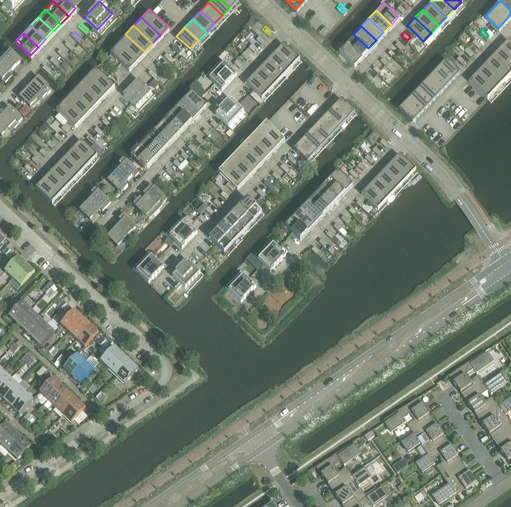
[(263,39),(258,33),(255,37),(260,42),(263,39)]
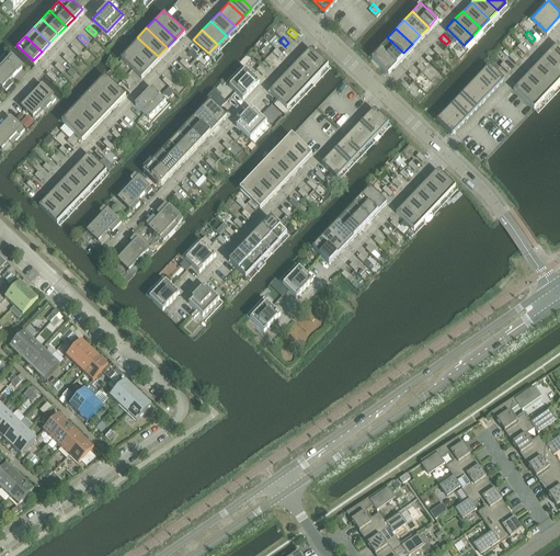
[(158,56),(137,37),(128,46),(149,66),(158,56)]
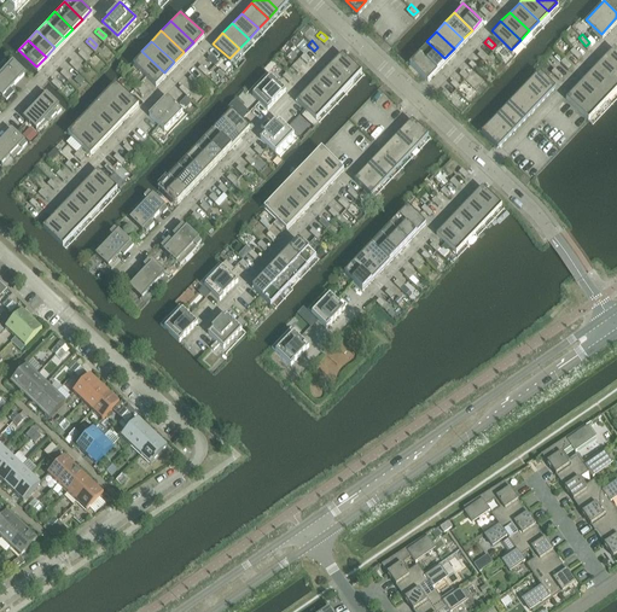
[(444,58),(426,41),(418,50),(436,68),(444,58)]
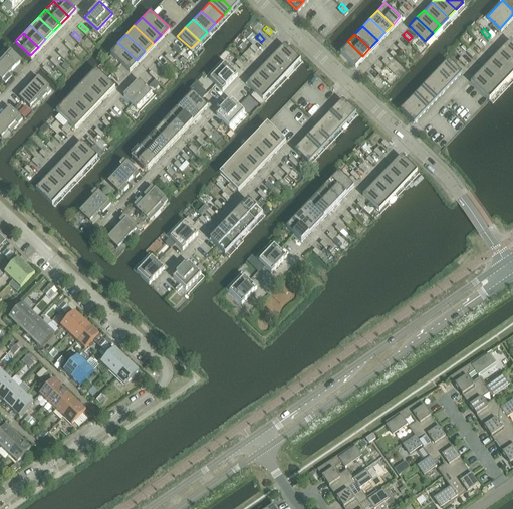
[(512,40),(509,36),(501,45),(512,55),(512,40)]
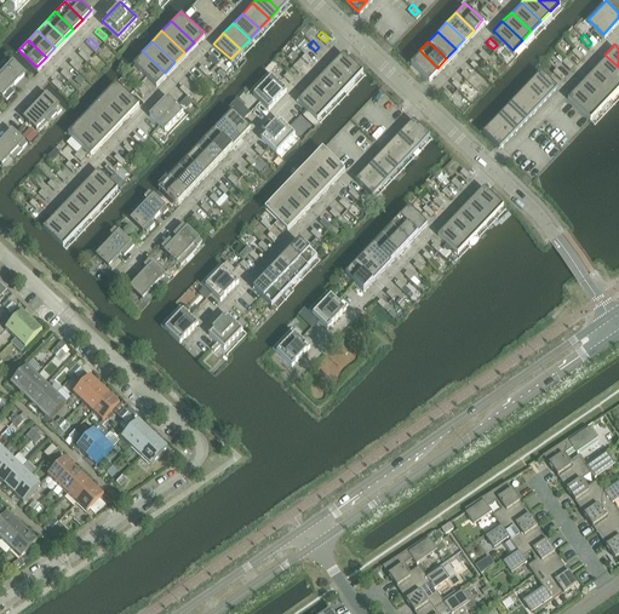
[(582,52),(574,45),(571,49),(578,56),(582,52)]
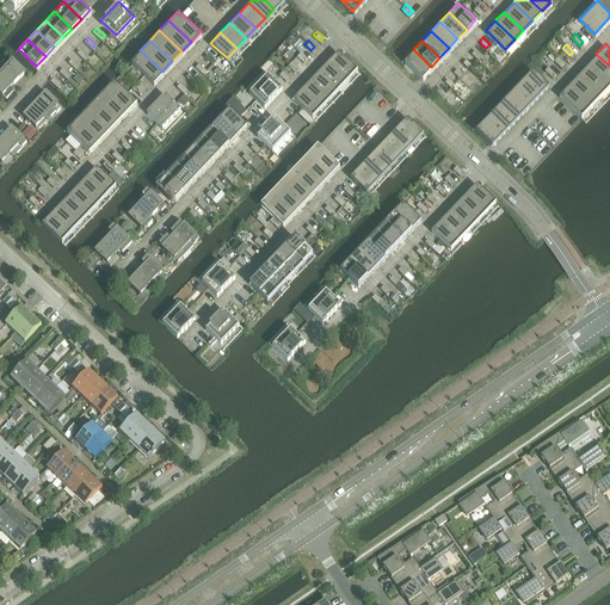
[(87,54),(79,45),(75,49),(84,57),(87,54)]
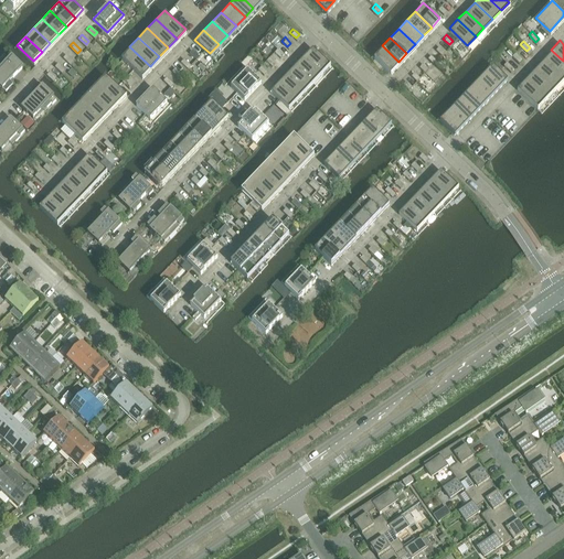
[(283,51),(277,45),(274,49),(279,55),(283,51)]
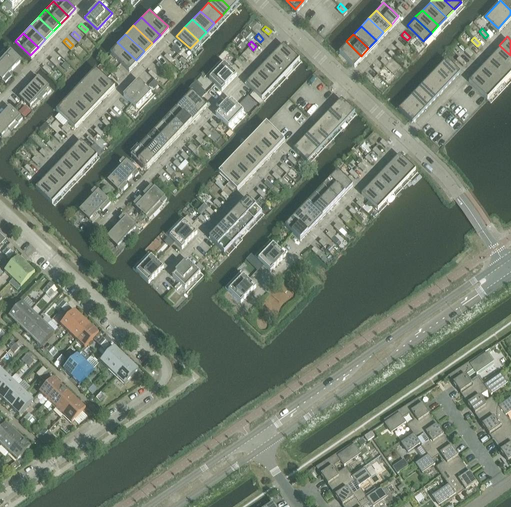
[(298,56),(289,48),(282,41),(274,49),(291,64),(298,56)]
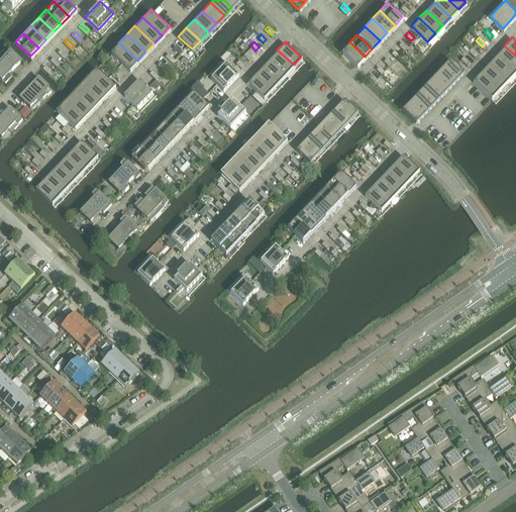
[(365,57),(349,41),(341,50),(356,65),(365,57)]
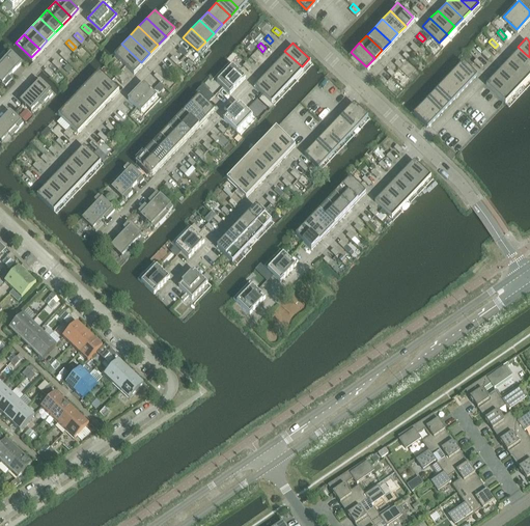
[(141,62),(121,44),(114,52),(133,71),(141,62)]
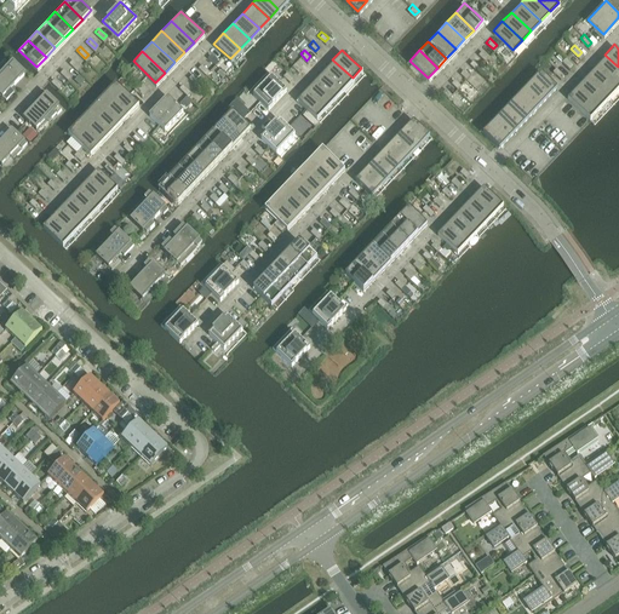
[(218,58),(210,51),(206,55),(215,62),(218,58)]
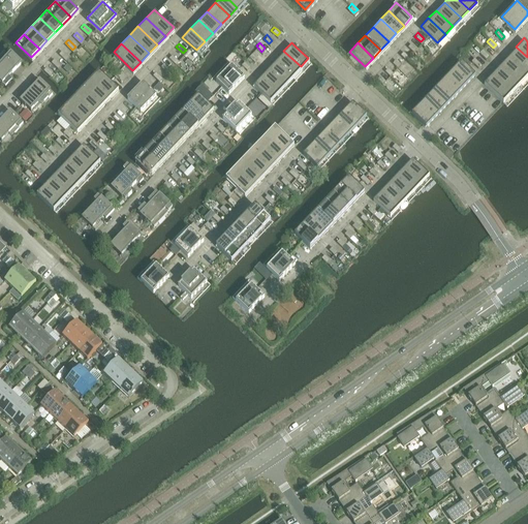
[(489,53),(482,47),(478,50),(486,56),(489,53)]
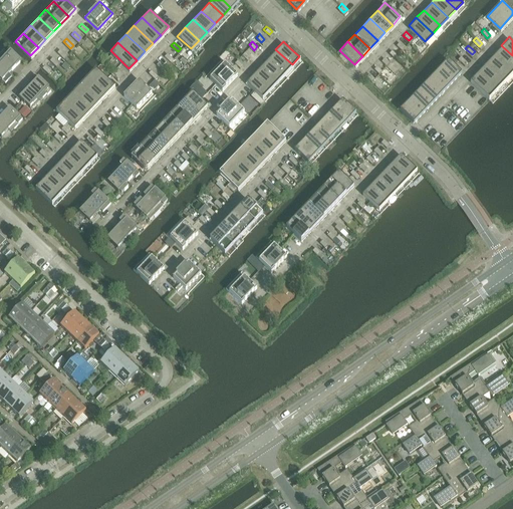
[(512,69),(512,55),(501,45),(493,53),(512,71),(512,69)]
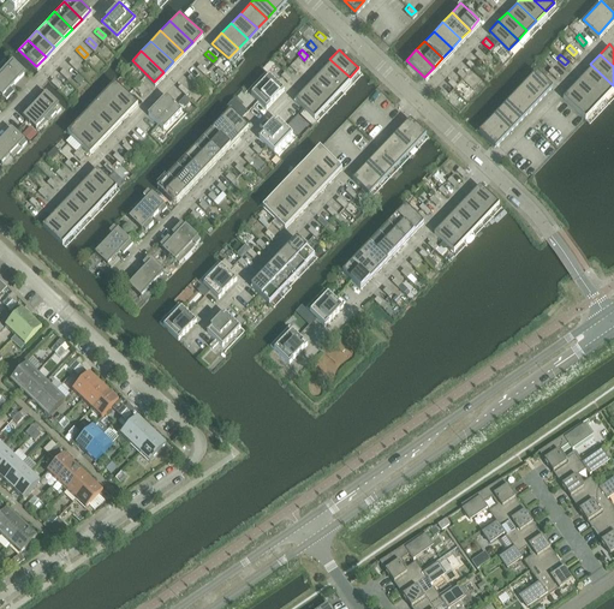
[(79,63),(71,55),(67,59),(76,67),(79,63)]
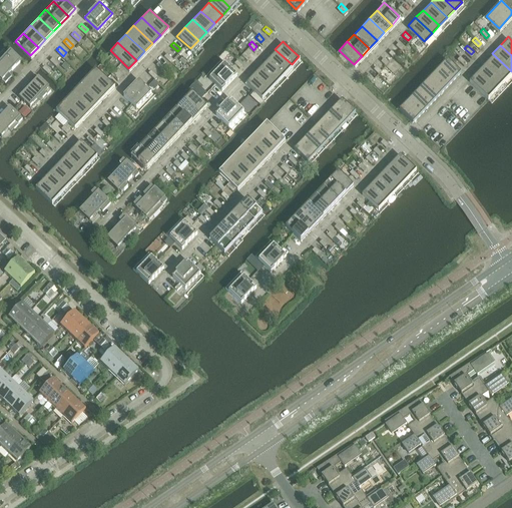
[(8,70),(15,62),(18,65),(22,61),(19,58),(20,57),(10,47),(5,52),(2,50),(0,52),(0,76),(1,77),(2,77),(4,79),(11,72),(8,70)]
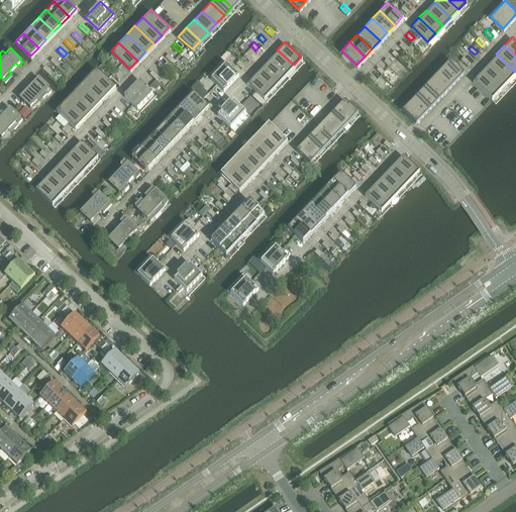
[(251,55),(245,49),(242,53),(248,58),(251,55)]
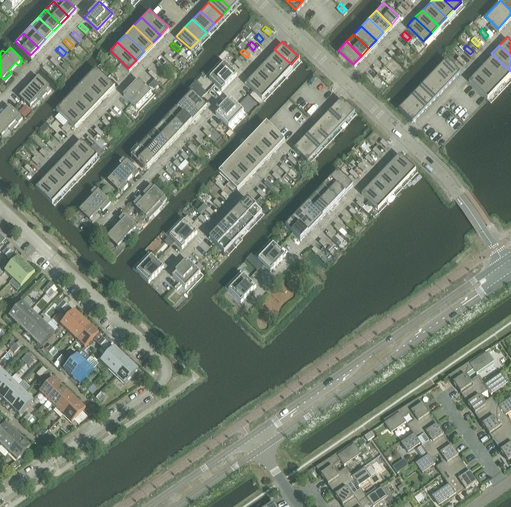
[(291,64),(274,49),(267,57),(283,72),(291,64)]
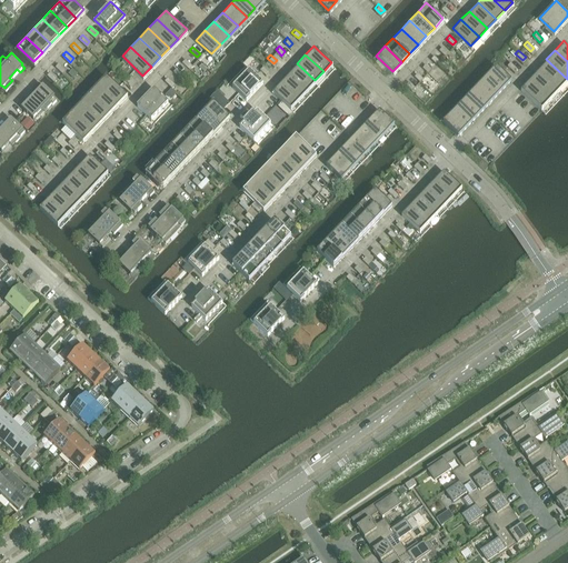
[(191,62),(185,56),(181,59),(188,67),(191,62)]
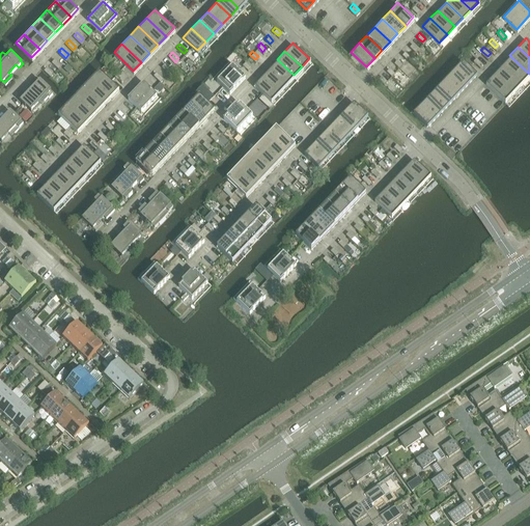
[(482,61),(475,55),(472,58),(479,65),(482,61)]
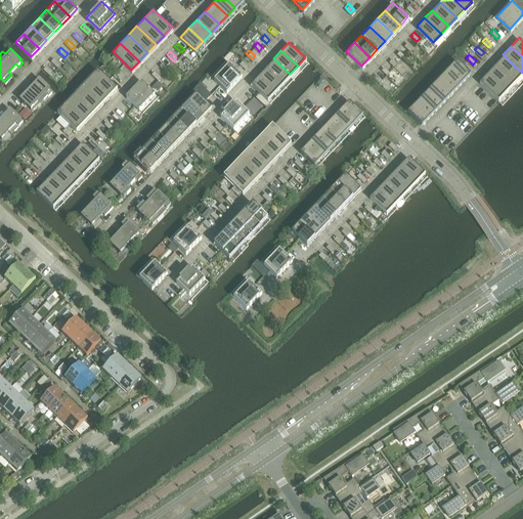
[(522,73),(503,54),(494,62),(514,81),(522,73)]
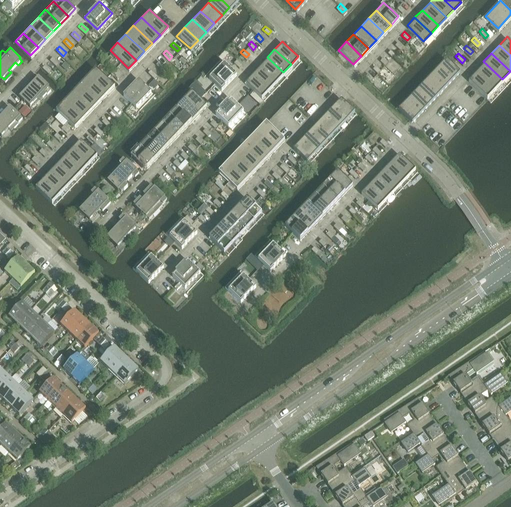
[(58,60),(52,54),(49,57),(55,63),(58,60)]
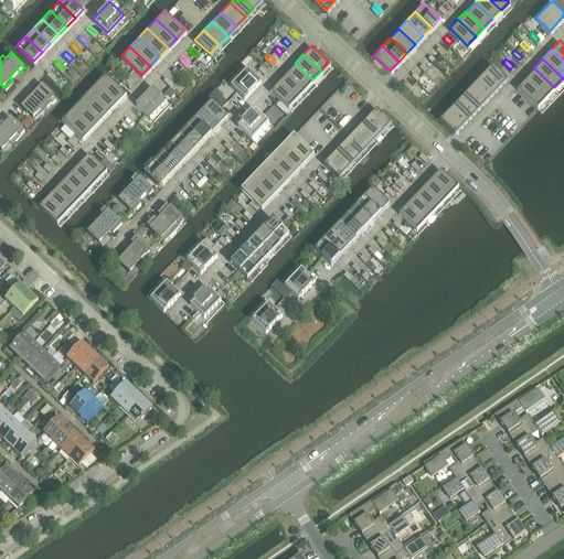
[(507,76),(497,67),(491,62),(482,72),(498,85),(507,76)]
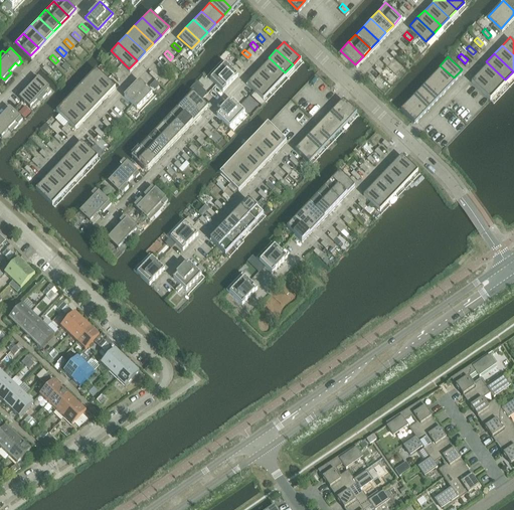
[(242,62),(237,57),(234,60),(239,65),(242,62)]
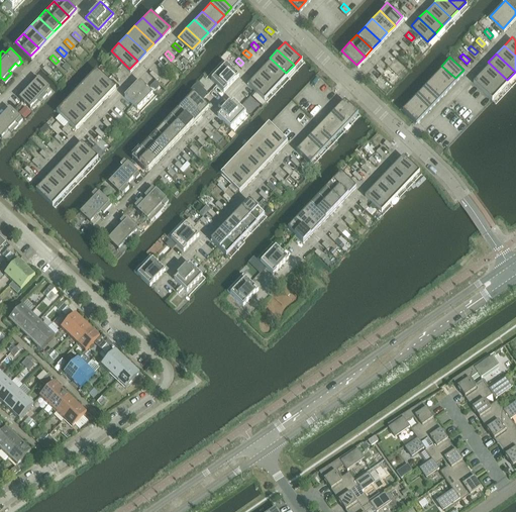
[(286,73),(270,58),(262,65),(279,81),(286,73)]
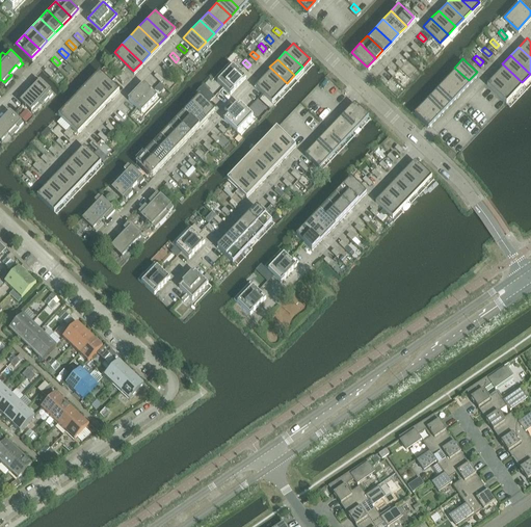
[(170,68),(164,60),(161,64),(167,71),(170,68)]
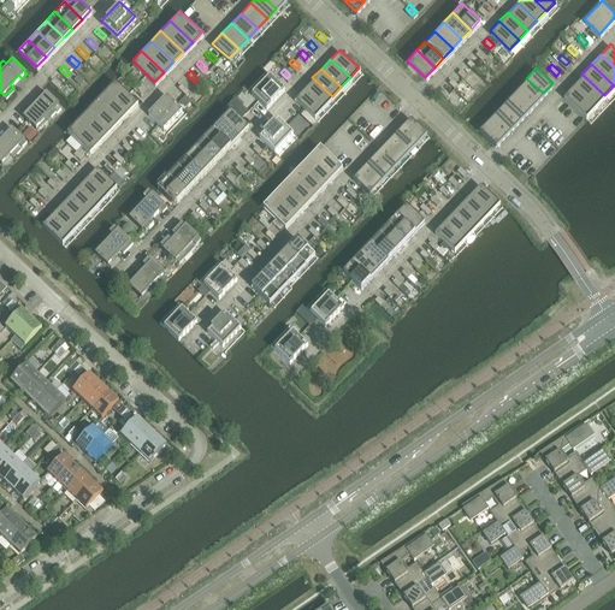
[(265,105),(284,86),(268,71),(250,90),(265,105)]
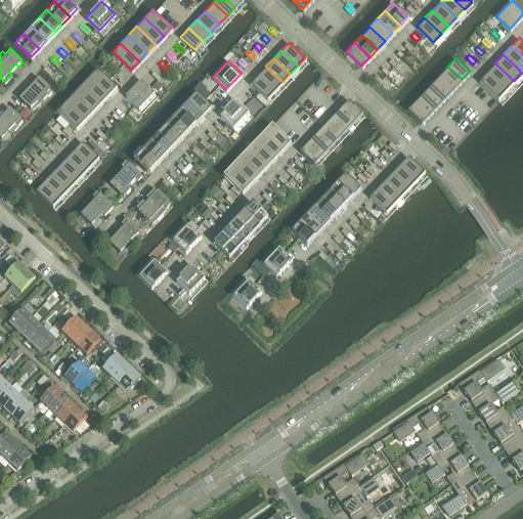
[(514,81),(494,62),(486,72),(506,90),(514,81)]
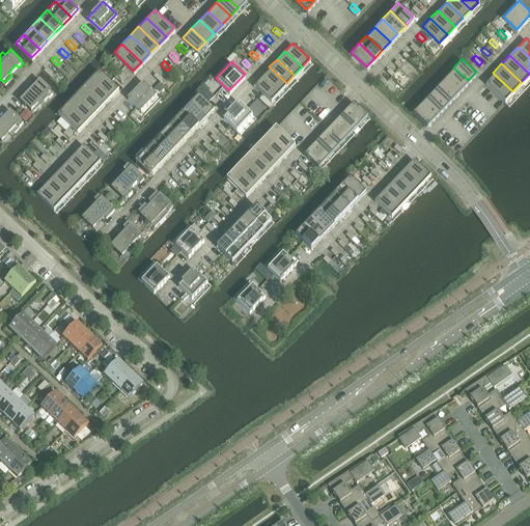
[(53,71),(46,64),(43,67),(50,74),(53,71)]
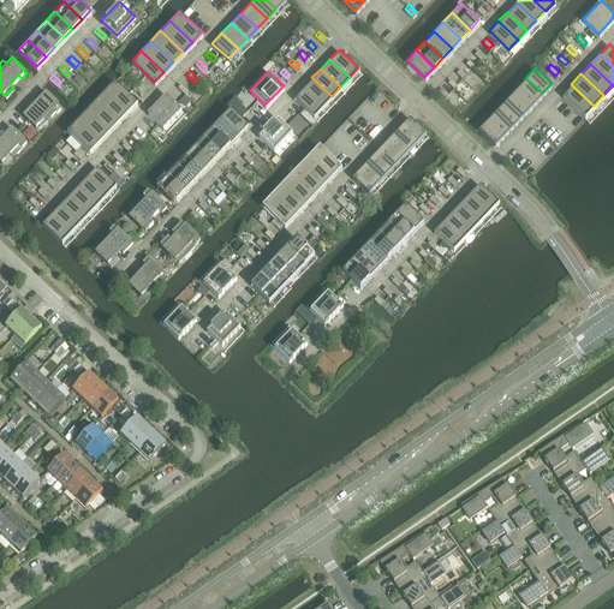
[(332,96),(311,77),(303,87),(322,106),(332,96)]
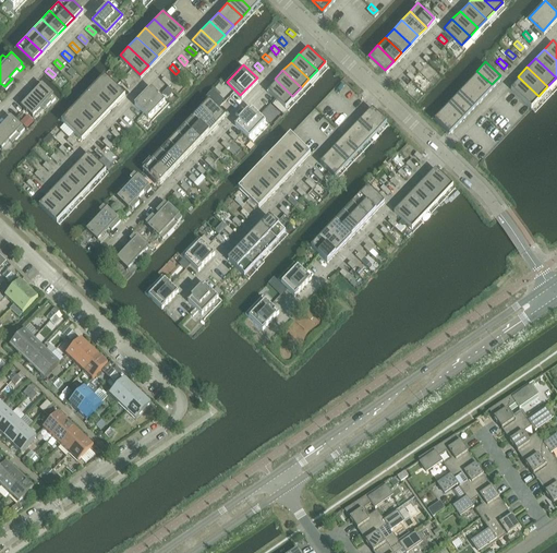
[(126,71),(123,74),(130,81),(133,77),(126,71)]
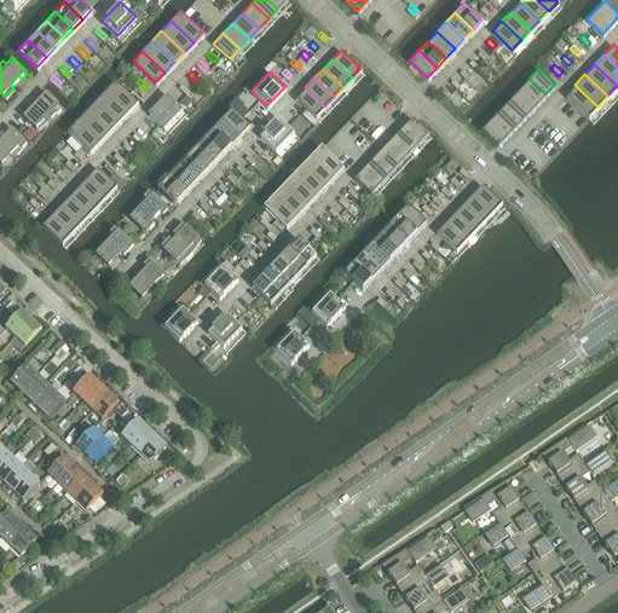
[(546,93),(529,79),(519,88),(536,104),(546,93)]
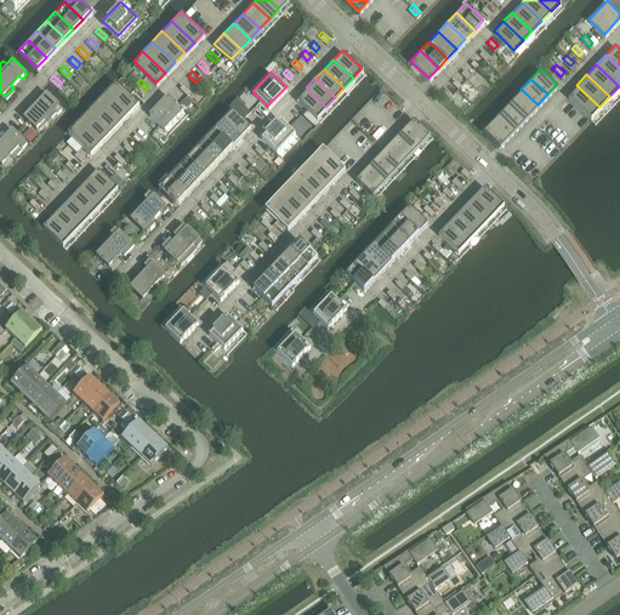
[(138,101),(128,91),(115,80),(106,90),(129,112),(138,101)]
